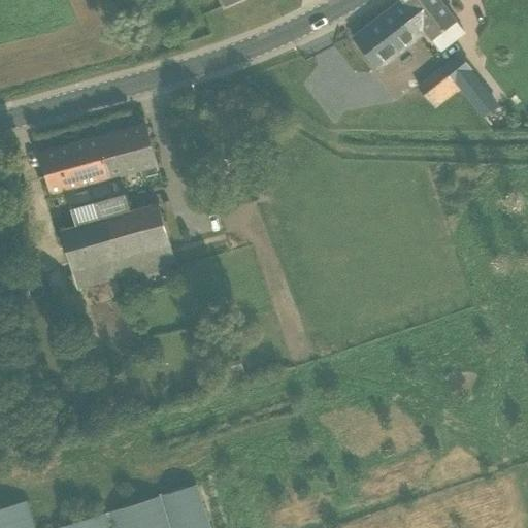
[(378,67),(425,32),(401,0),(355,36),(378,67)]
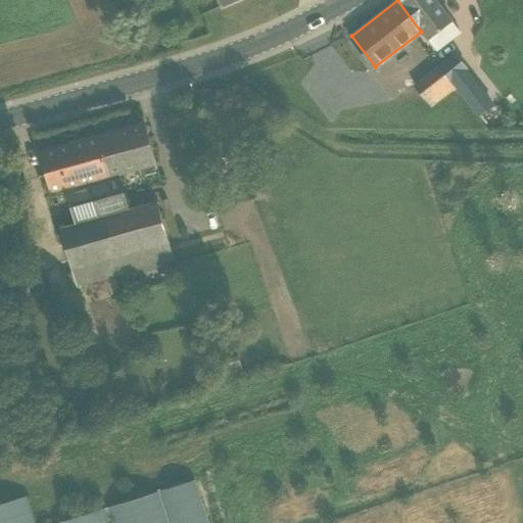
[(396,0),(397,0),(428,39),(452,20),(434,0),(396,0)]
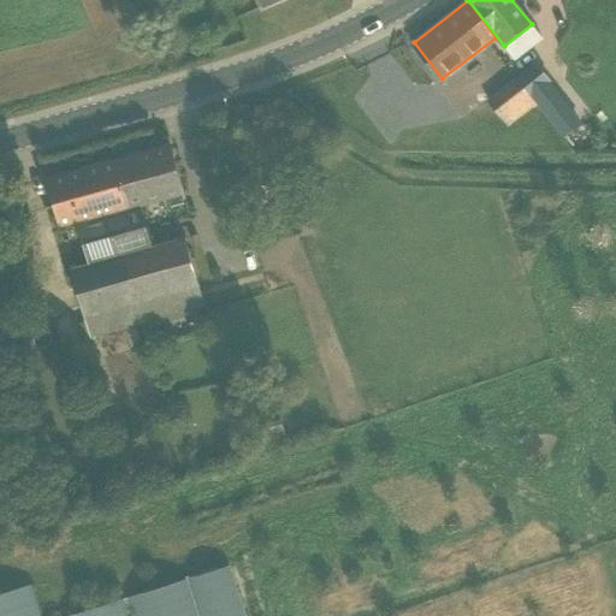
[(491,101),(509,125),(549,93),(531,70),(491,101)]
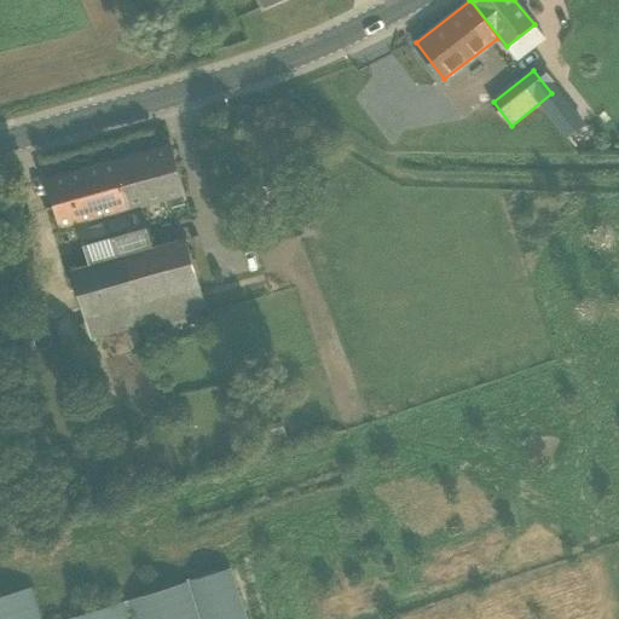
[(115,161),(128,210),(165,201),(167,210),(187,204),(185,195),(186,195),(172,145),(115,161)]
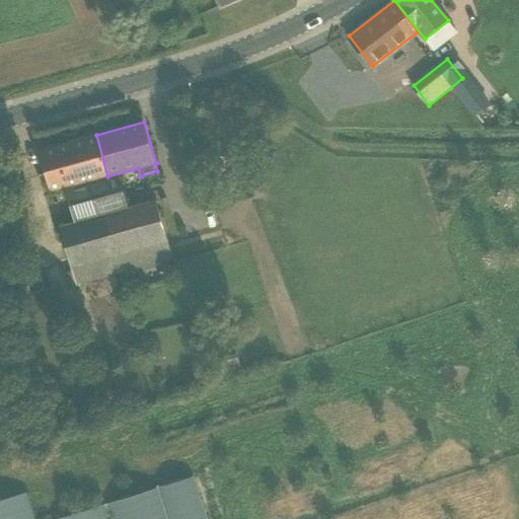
[(77,284),(117,274),(100,217),(112,213),(107,201),(112,194),(107,176),(96,135),(40,151),(51,192),(52,192),(52,193),(66,189),(75,221),(61,225),(61,227),(73,271),(77,284)]
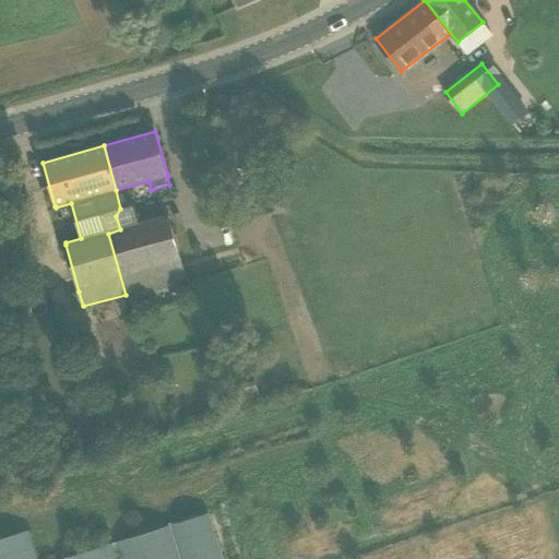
[(7,173),(0,174),(0,194),(13,190),(7,173)]
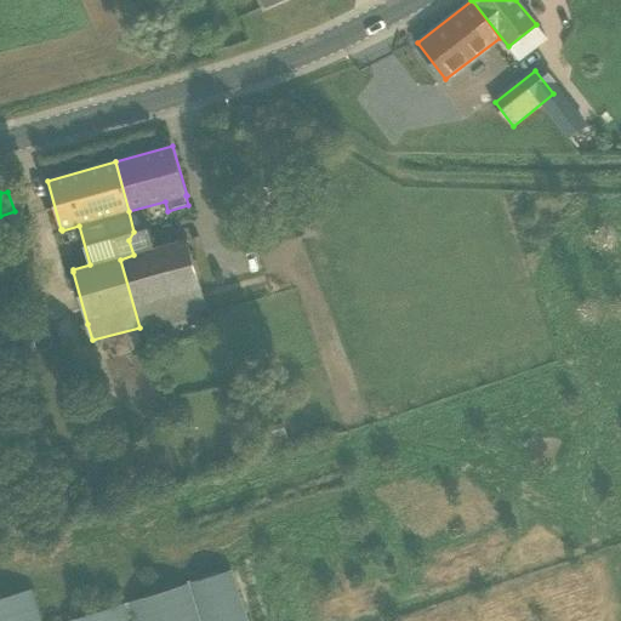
[(134,255),(120,260),(140,328),(208,308),(187,240),(166,246),(154,250),(134,255)]
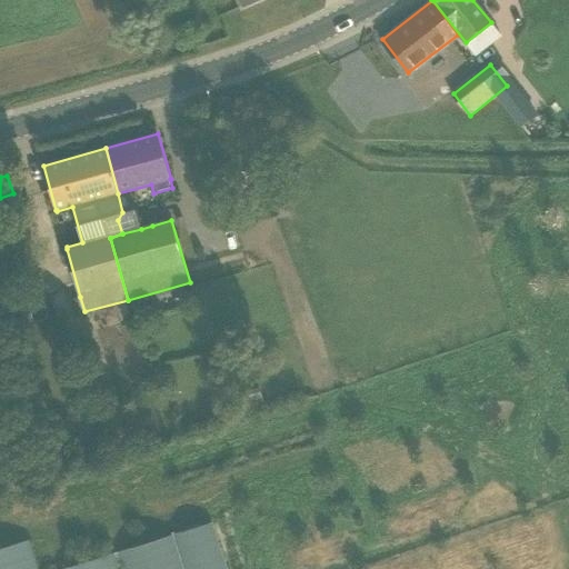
[(247,391),(251,407),(265,403),(259,387),(247,391)]
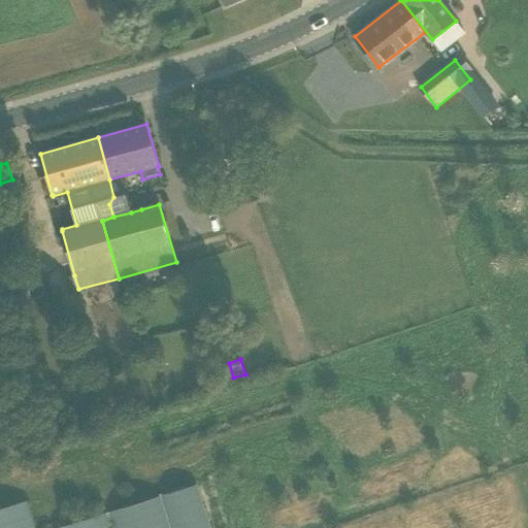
[(170,527),(160,495),(113,509),(105,513),(108,522),(116,520),(119,527),(170,527)]
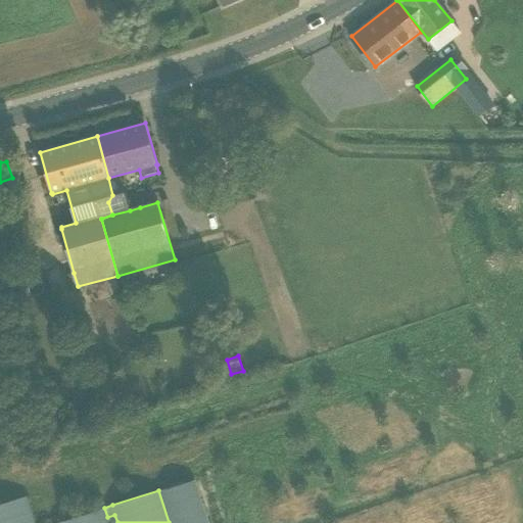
[(35,522),(30,503),(28,495),(0,504),(0,522),(35,522)]
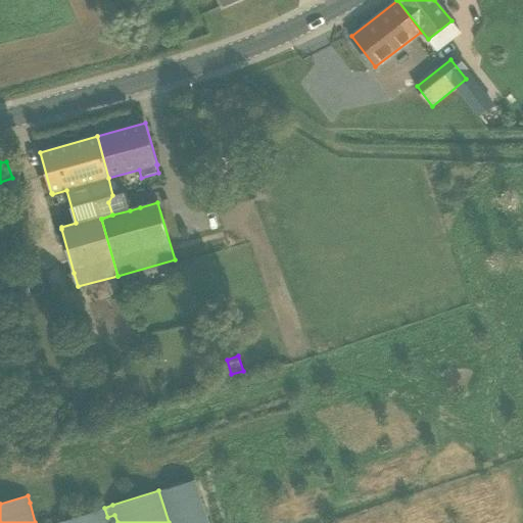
[(104,508),(54,522),(108,522),(107,517),(104,508)]
